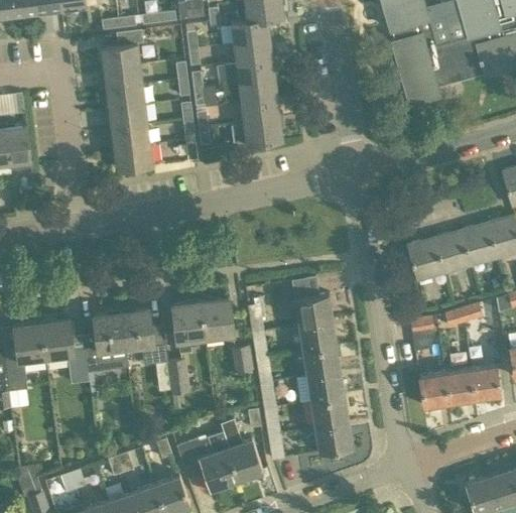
[(0,0),(0,16),(12,15),(10,0),(0,0)]
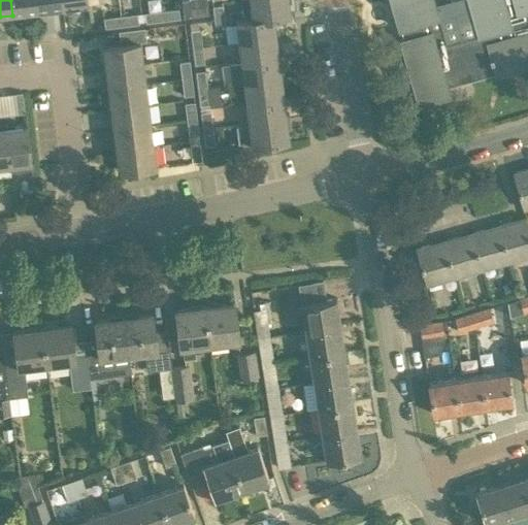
[(10,0),(12,15),(37,12),(35,0),(10,0)]
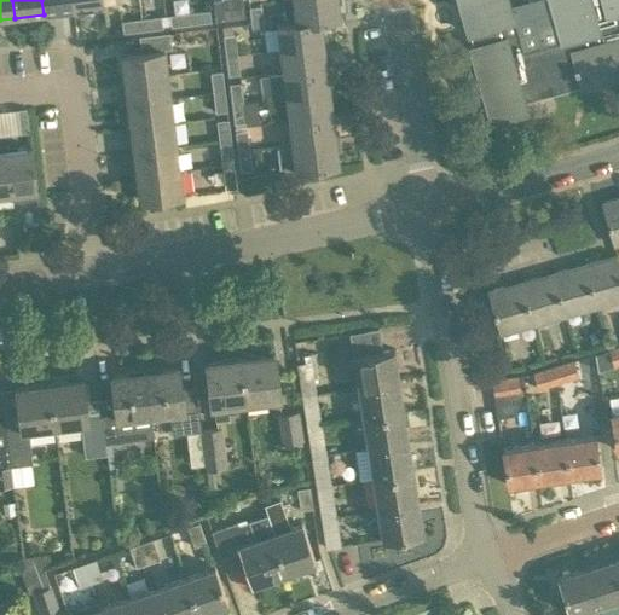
[(70,0),(41,0),(44,15),(71,11),(70,0)]
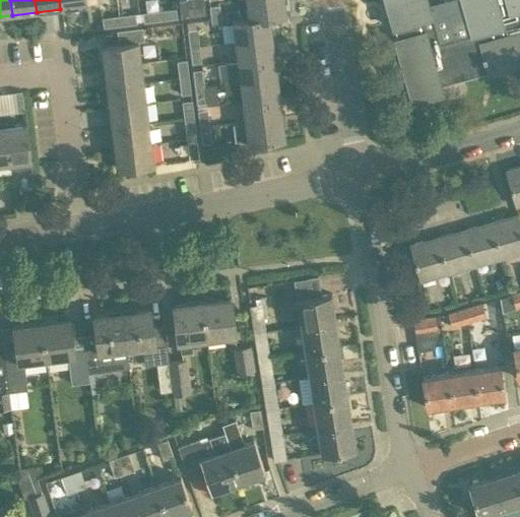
[(84,0),(59,0),(60,9),(85,5),(84,0)]
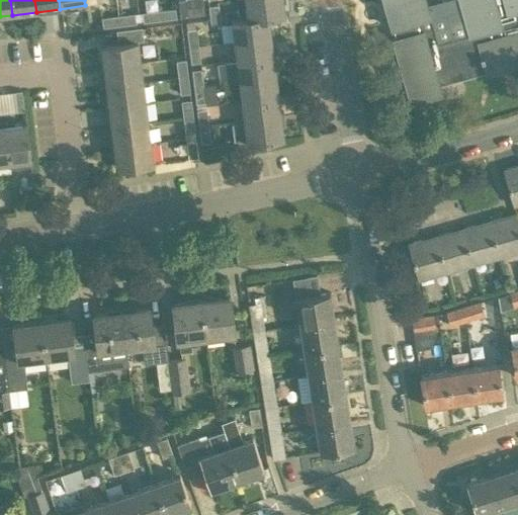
[(185,0),(185,1),(177,2),(180,19),(204,16),(201,0),(185,0)]
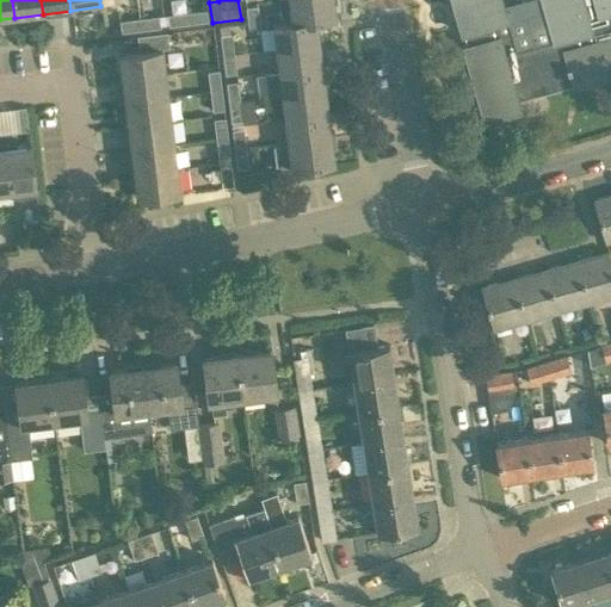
[(332,0),(291,0),(289,0),(291,24),(315,22),(334,19),(332,0)]
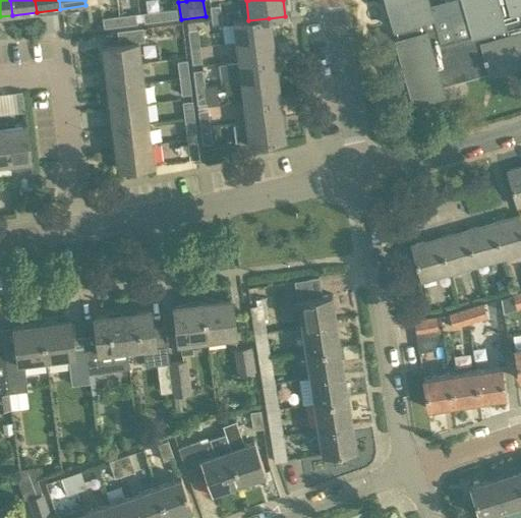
[(384,0),(393,29),(393,31),(394,30),(397,41),(395,42),(413,106),(444,97),(442,89),(520,66),(520,0),(452,0),(427,7),(425,0),(384,0)]
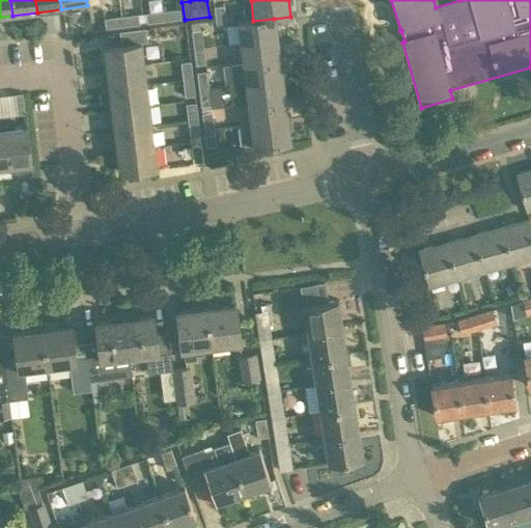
[(223,7),(214,8),(216,26),(225,25),(223,7)]
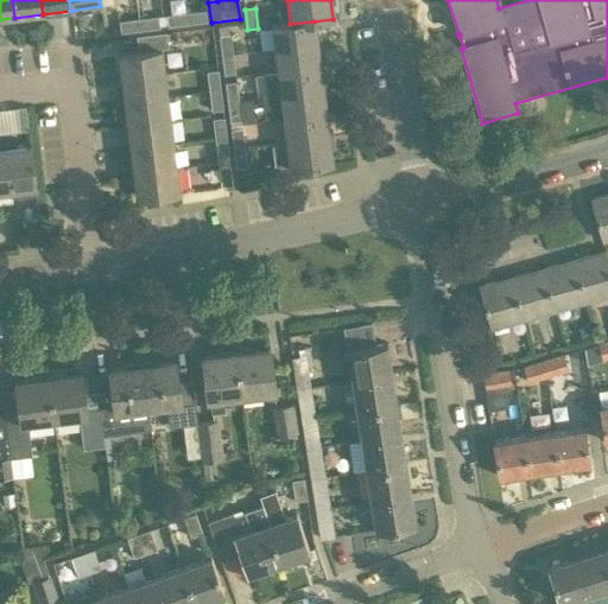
[(204,13),(185,16),(188,26),(206,24),(204,13)]
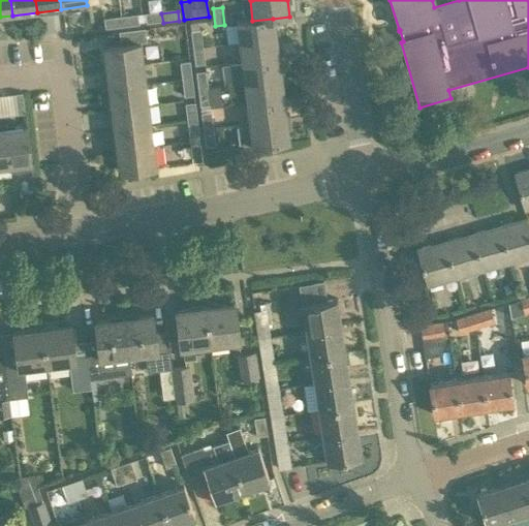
[(147,25),(163,23),(161,13),(145,16),(147,25)]
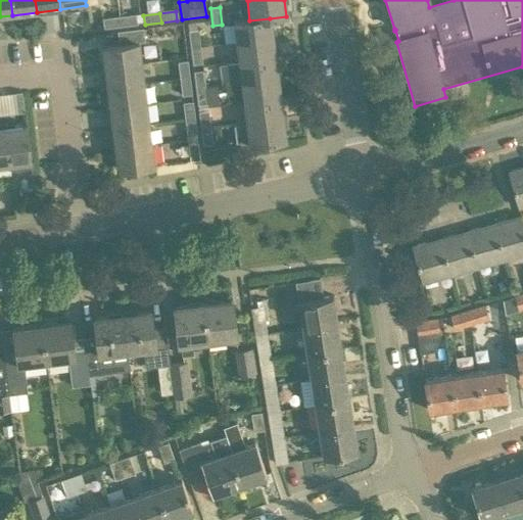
[(135,15),(119,17),(120,28),(136,26),(135,15)]
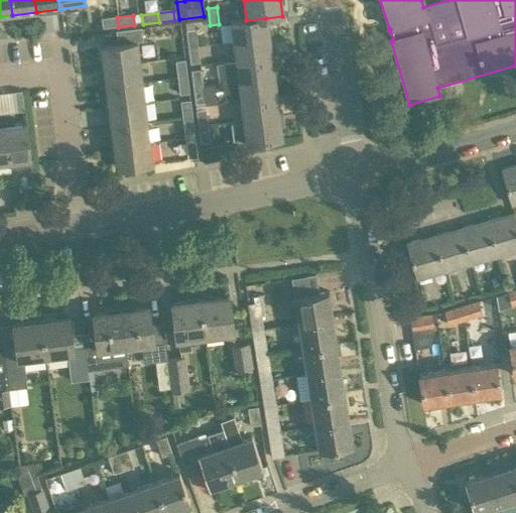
[(117,17),(101,20),(102,29),(118,27),(117,17)]
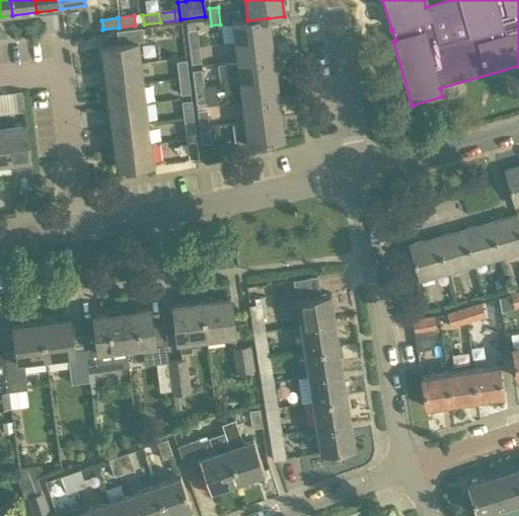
[(231,22),(234,43),(271,39),(268,18),(247,20),(231,22)]
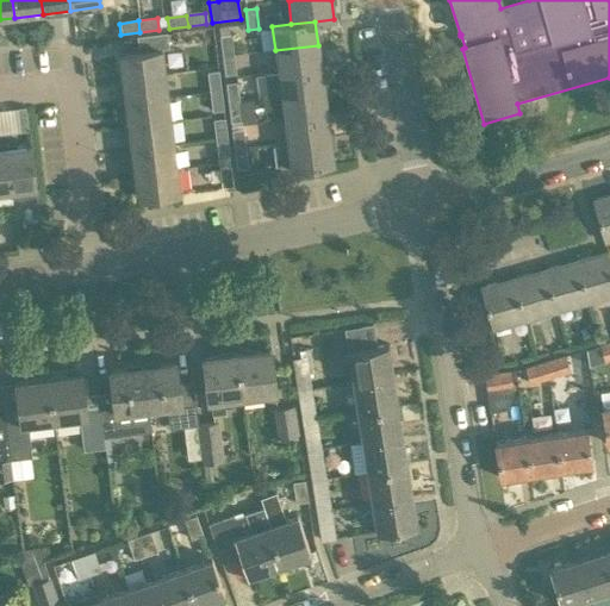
[(122,81),(165,76),(161,51),(168,50),(167,36),(136,39),(137,55),(119,57),(122,81)]
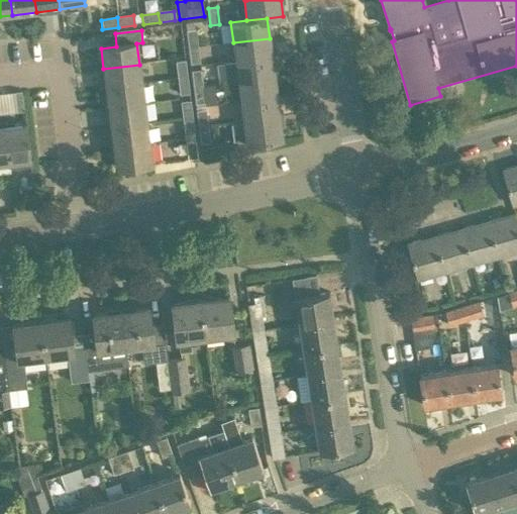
[(195,30),(186,32),(188,48),(197,47),(195,30)]
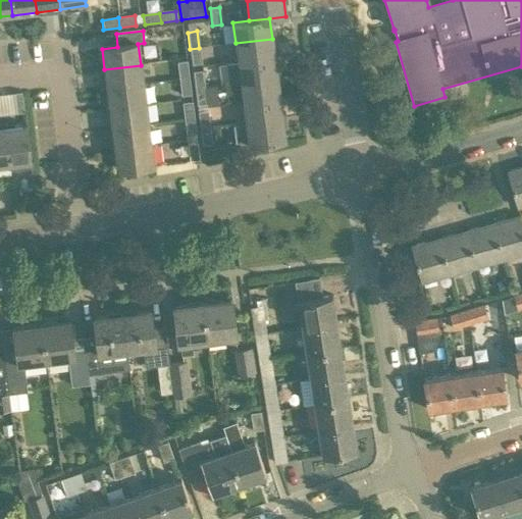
[(236,43),(238,63),(274,59),(272,39),(236,43)]
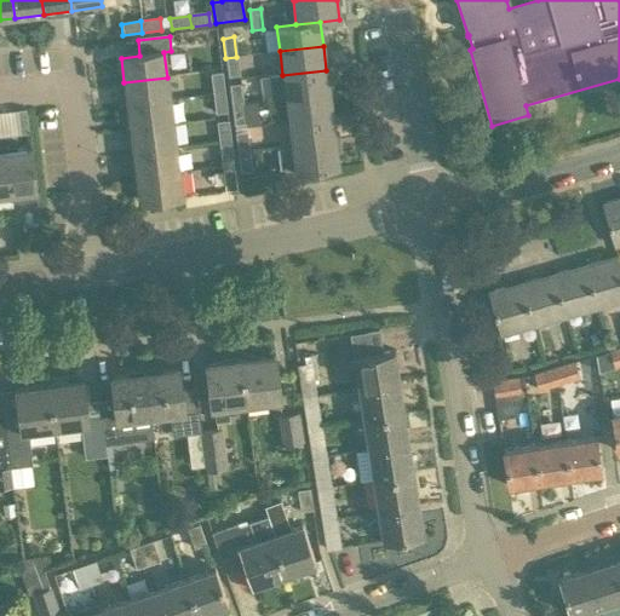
[(236,57),(225,58),(228,78),(239,76),(236,57)]
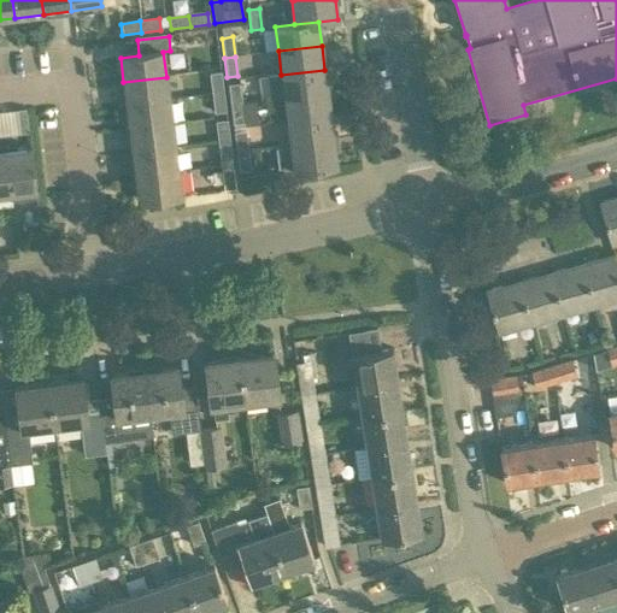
[(281,75),(285,99),(327,94),(324,70),(281,75)]
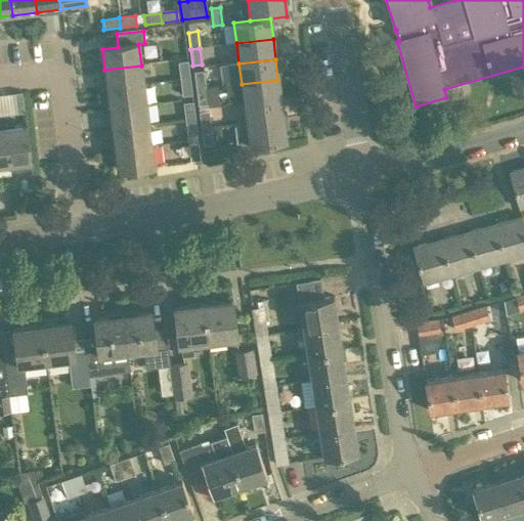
[(178,63),(180,80),(189,79),(187,62),(178,63)]
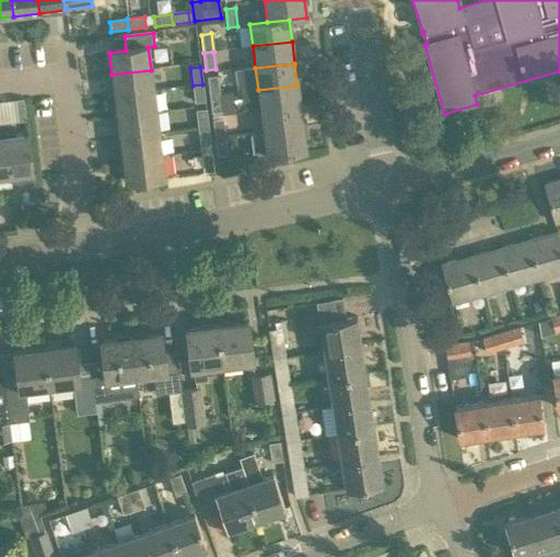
[(112,74),(115,96),(153,91),(151,70),(112,74)]
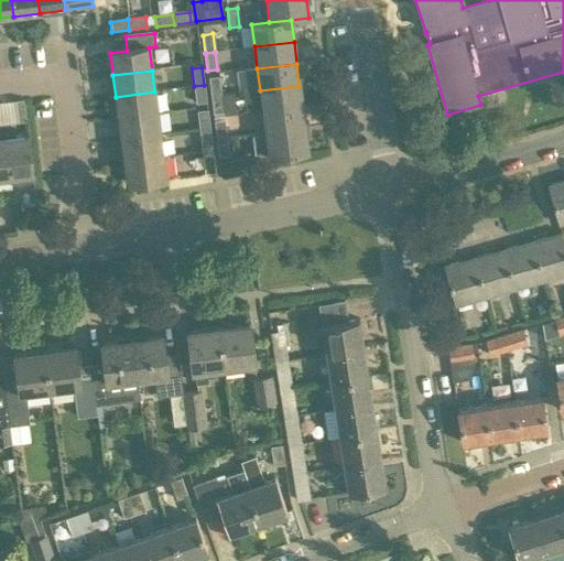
[(218,77),(208,78),(210,97),(220,95),(218,77)]
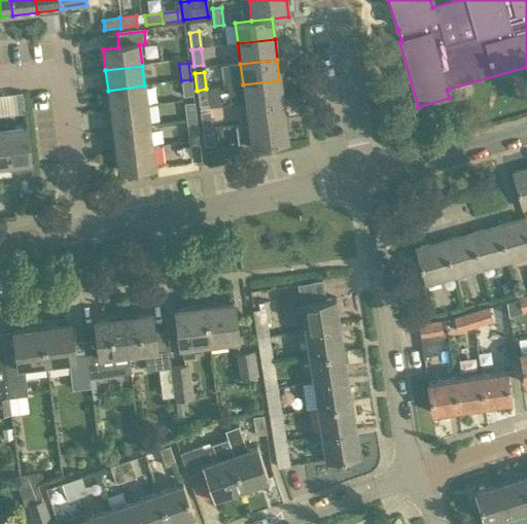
[(183,98),(192,97),(190,79),(181,80),(183,98)]
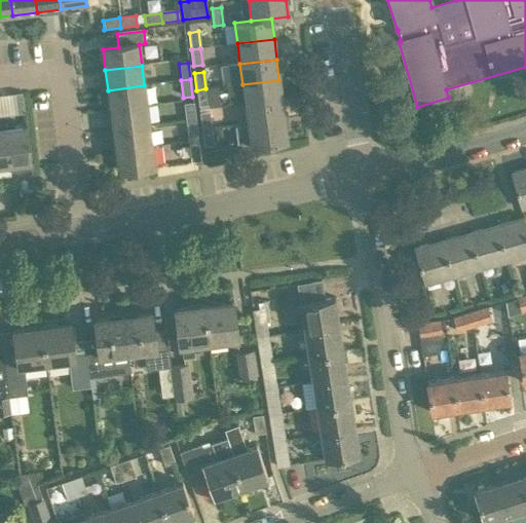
[(278,80),(242,84),(245,105),(282,100),(278,80)]
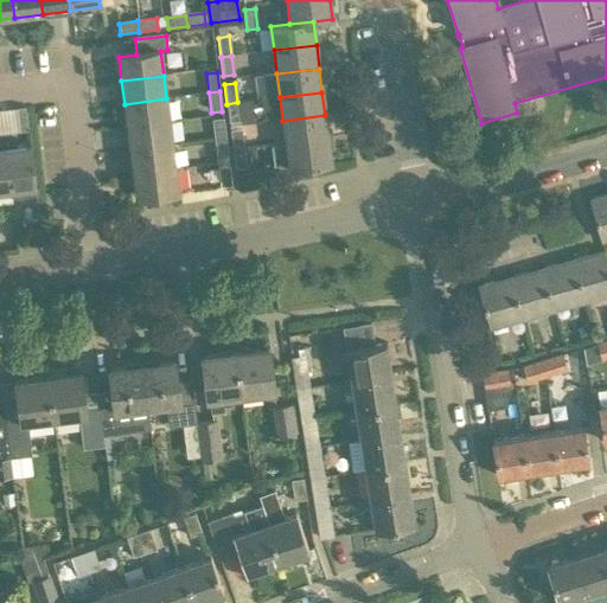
[(125,104),(127,128),(170,122),(166,98),(125,104)]
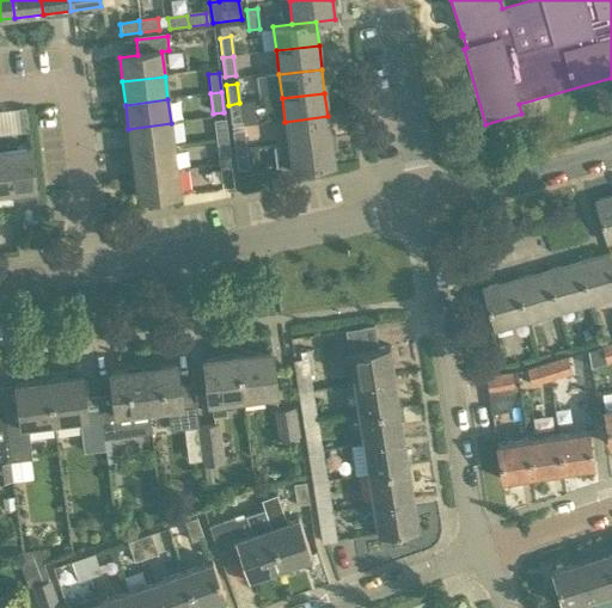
[(239,103),(228,105),(231,124),(242,123),(239,103)]
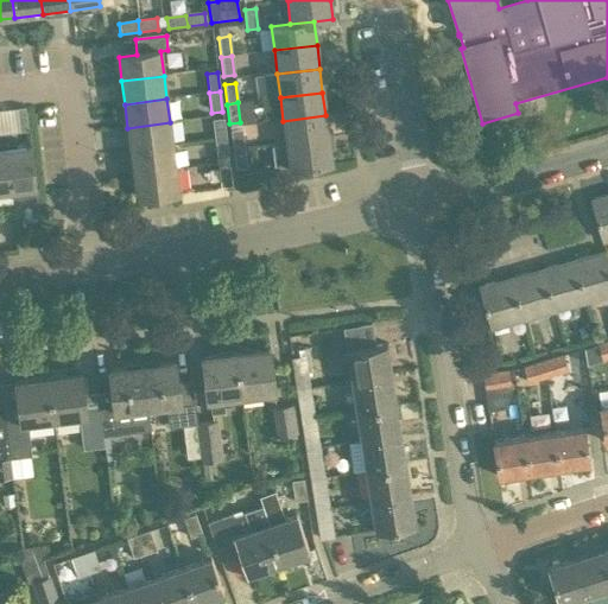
[(17,109),(19,133),(27,132),(25,109),(17,109)]
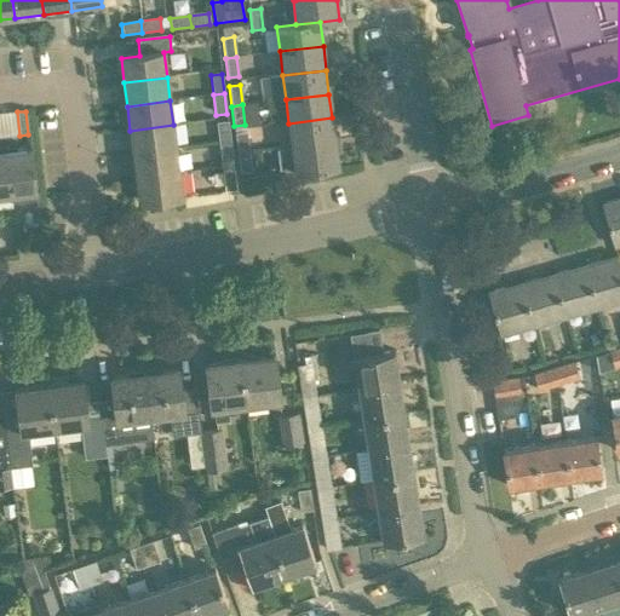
[(332,117),(288,124),(291,148),(334,142),(332,117)]
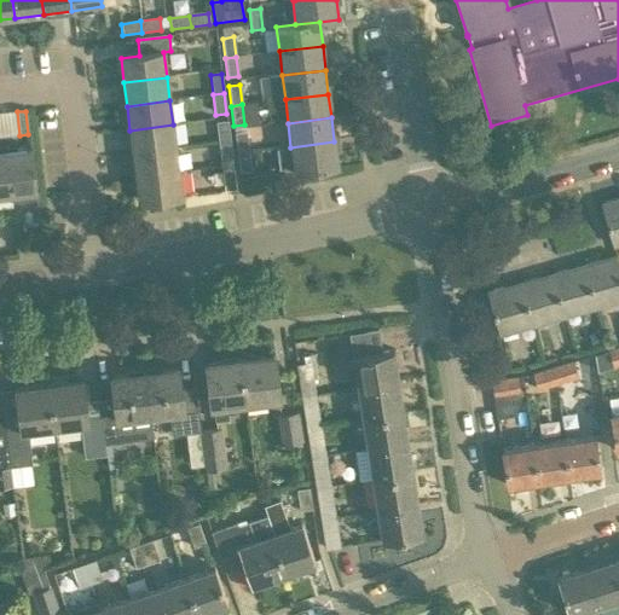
[(217,123),(219,143),(230,141),(227,122),(217,123)]
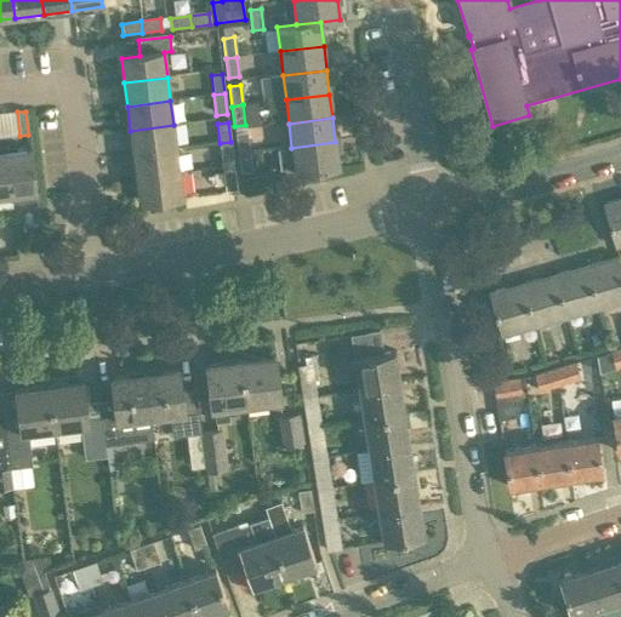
[(130,131),(132,154),(176,149),(174,125),(130,131)]
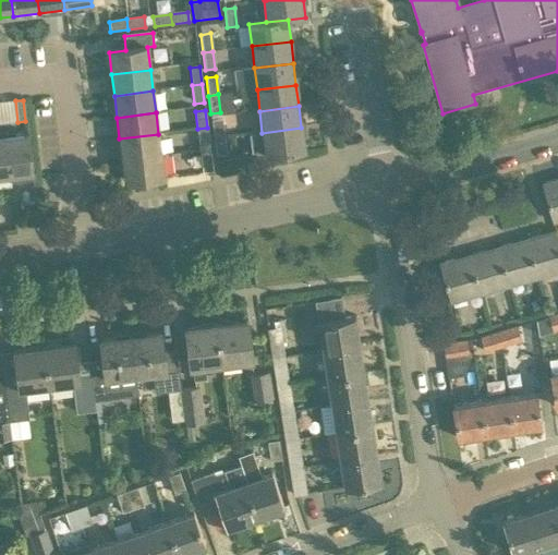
[(221,120),(211,121),(214,139),(223,137),(221,120)]
